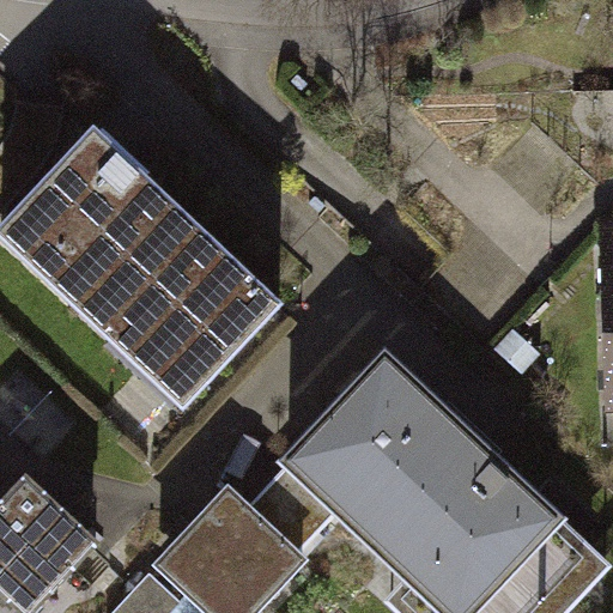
[(284,307),(97,129),(0,231),(0,247),(180,417),(284,307)]
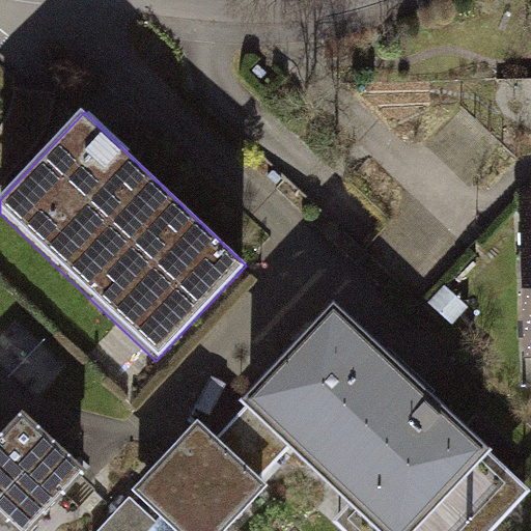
[(391,530),(480,437),(323,288),(232,384),(390,530),(391,530)]
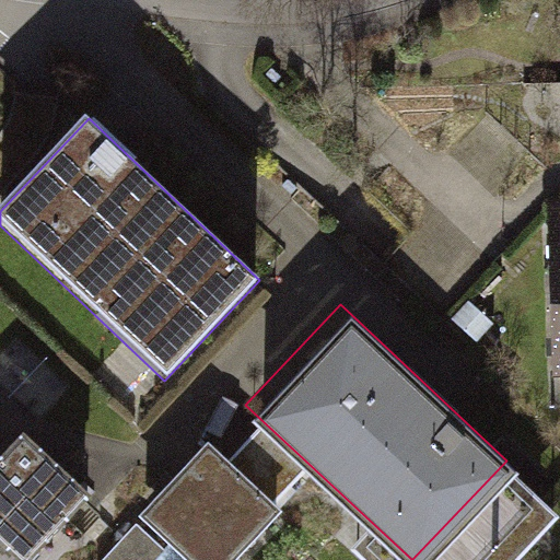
[(0,559),(30,559),(90,502),(23,433),(0,455),(0,559)]
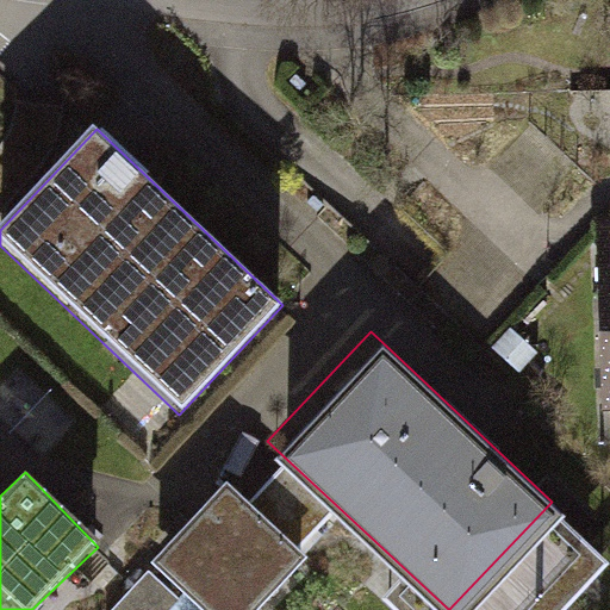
[(213,609),(254,609),(307,553),(228,480),(156,558),(213,609)]
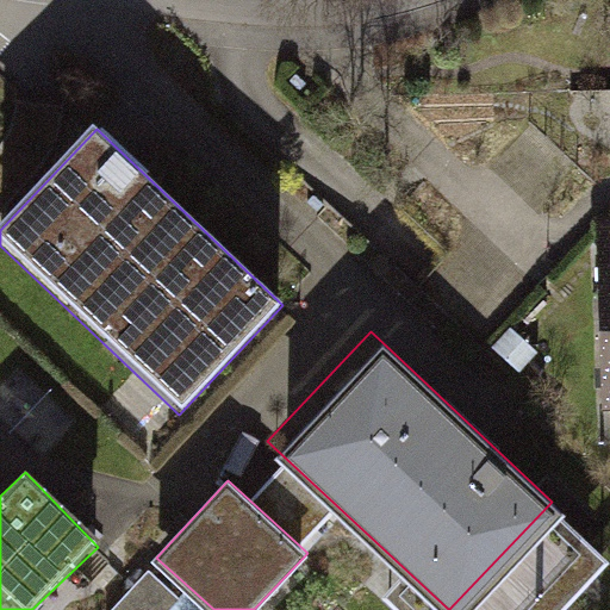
[(159,561),(113,609),(174,609),(192,591),(159,561)]
